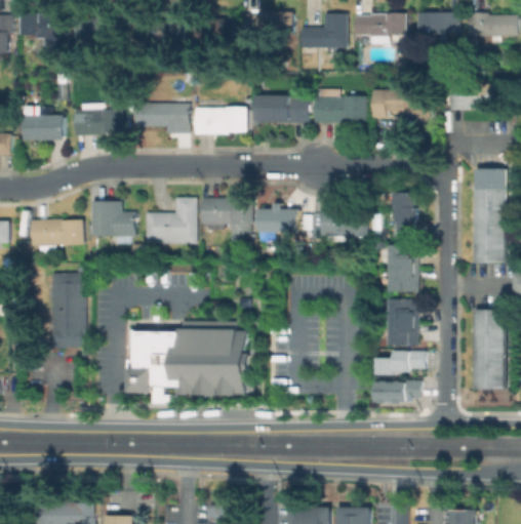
[(294,11),(294,35),(244,34),(244,13),(259,13),(259,11),(294,11)]
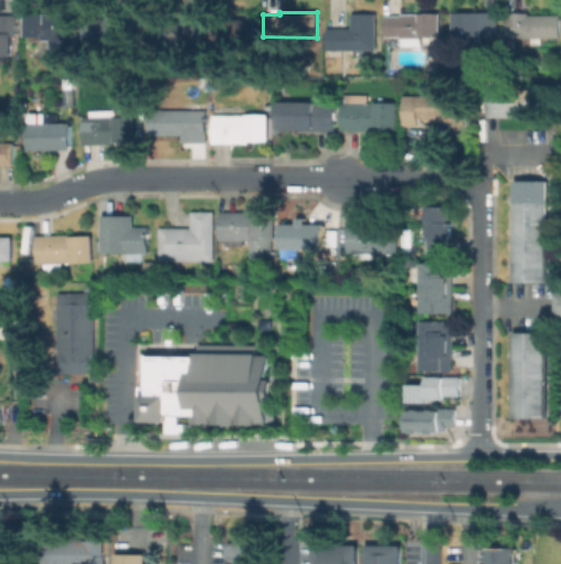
[(494,12),(495,34),(451,35),(451,12),(494,12)]
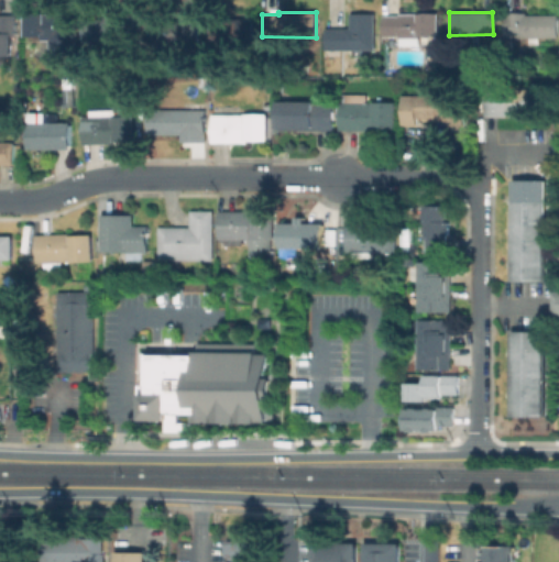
[(555,15),(555,23),(558,23),(558,29),(556,29),(556,37),(537,37),(537,44),(527,44),(527,37),(502,37),(502,17),(501,17),(501,12),(524,12),(524,15),(555,15)]
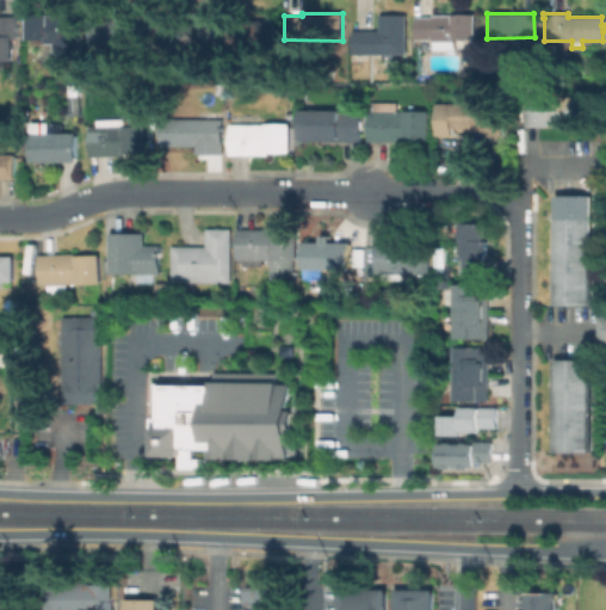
[(80,19),(79,41),(73,39),(73,60),(51,59),(51,44),(45,44),(45,41),(23,41),(24,14),(70,16),(70,19),(80,19)]
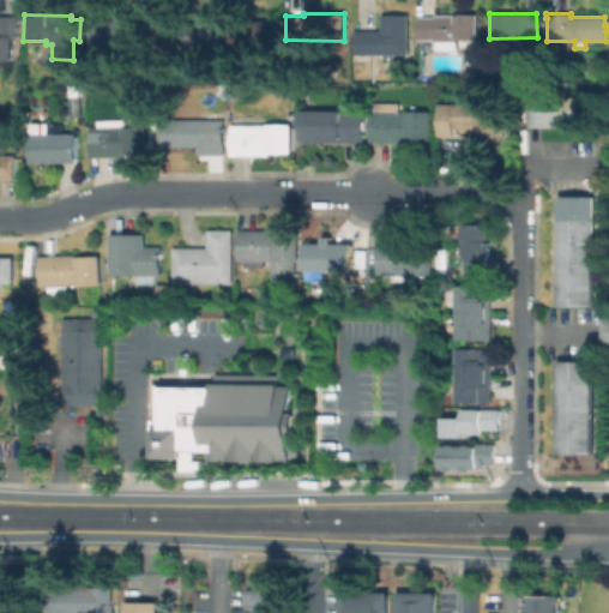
[(476,14),(476,38),(454,38),(454,49),(433,49),(433,42),(433,41),(428,41),(428,43),(418,43),(418,41),(415,41),(415,17),(432,17),(432,14),(476,14)]
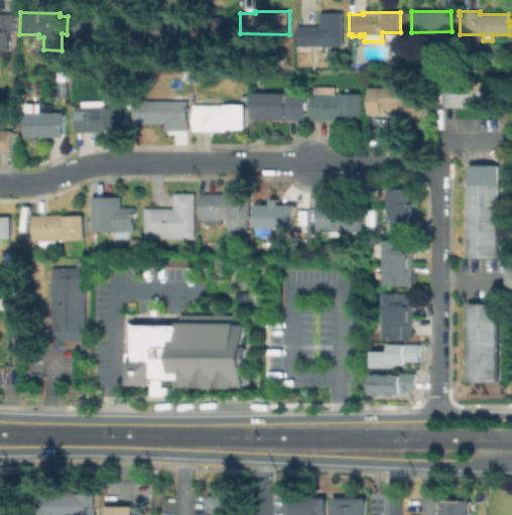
[(342,13),(342,46),(297,46),(297,26),(318,26),(318,13),(342,13)]
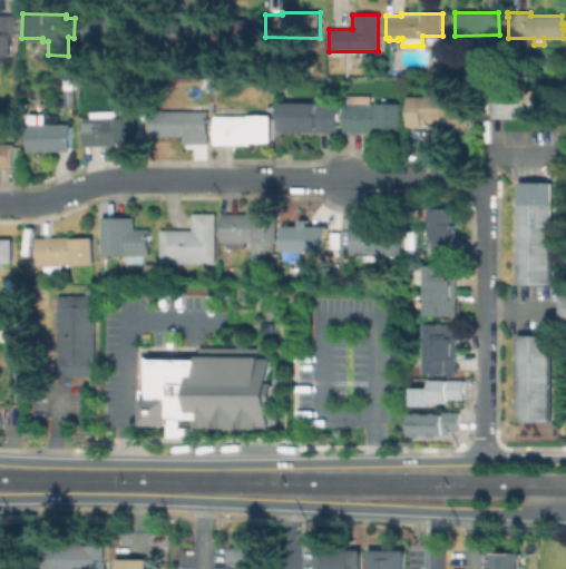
[(139,18),(139,43),(95,43),(95,19),(104,19),(104,17),(139,18)]
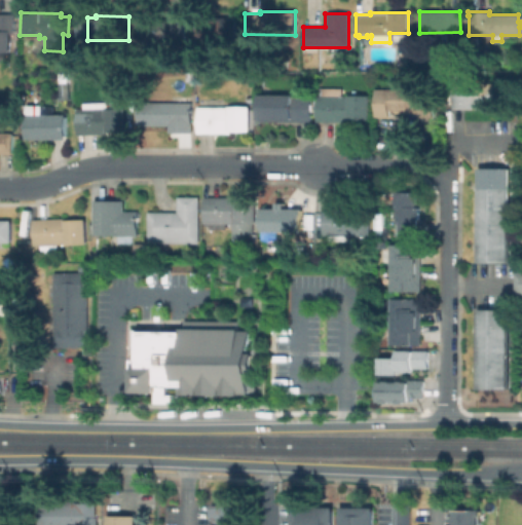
[(6,54),(0,54),(0,17),(13,17),(13,34),(6,34),(6,54)]
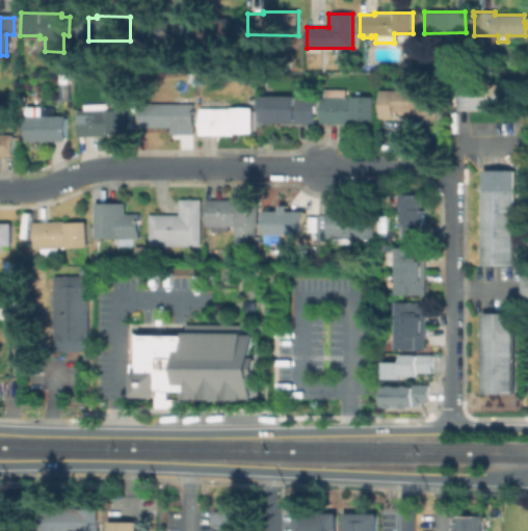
[(185,19),(185,42),(152,43),(152,41),(135,41),(135,22),(146,22),(146,20),(185,19)]
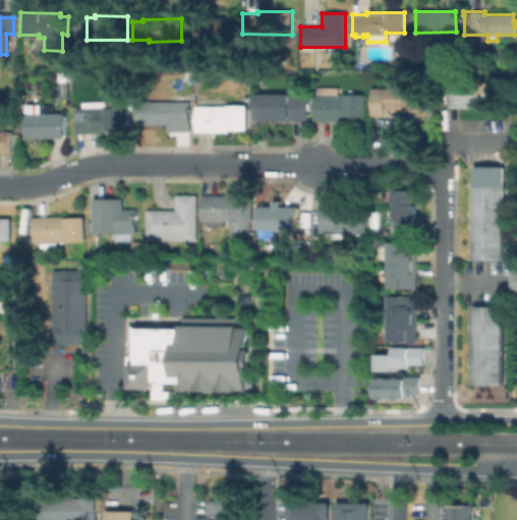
[(233,18),(233,40),(192,41),(191,18),(233,18)]
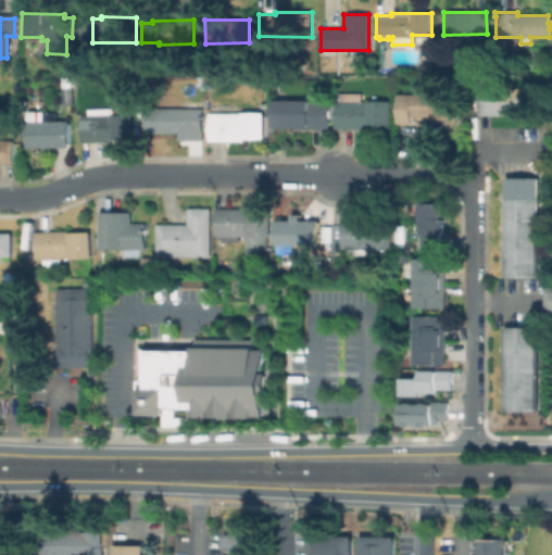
[(525,115),(525,89),(474,88),(473,114),(525,115)]
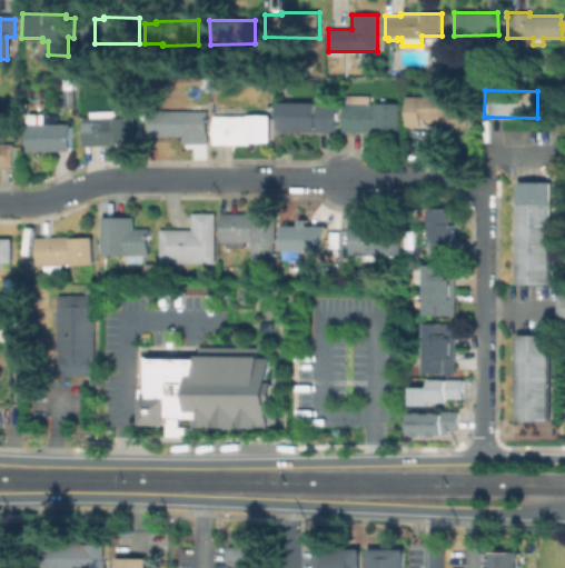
[(377,98),(376,103),(398,103),(397,130),(377,130),(377,132),(340,131),(340,103),(342,103),(342,95),(368,96),(368,98),(377,98)]
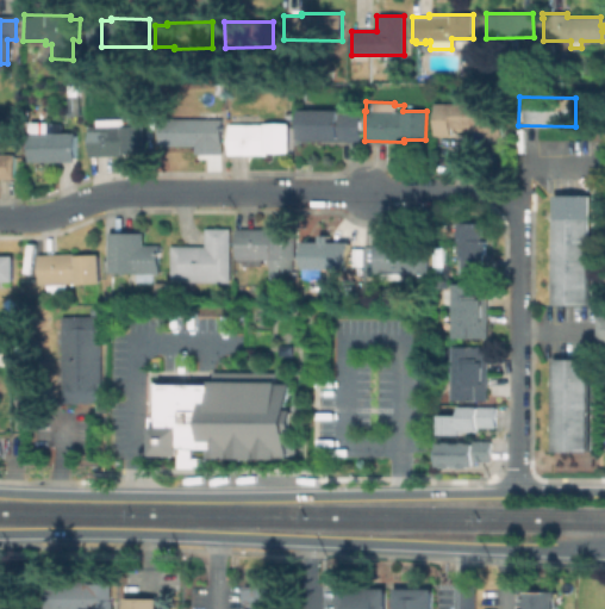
[(501,104),(501,136),(486,136),(486,128),(451,128),(451,136),(435,136),(435,103),(501,104)]
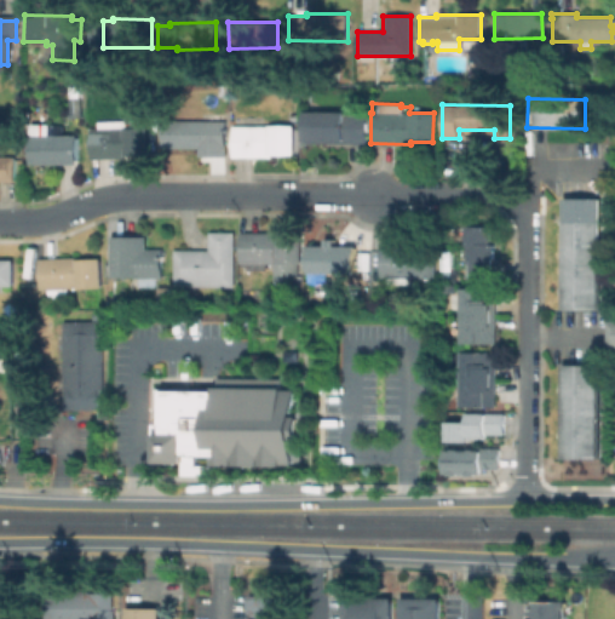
[(365,114),(365,144),(304,144),(304,113),(365,114)]
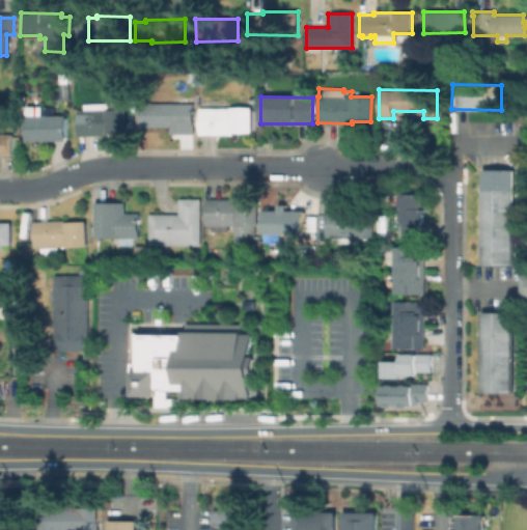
[(189,98),(189,104),(192,104),(192,134),(168,134),(168,128),(137,127),(137,104),(171,104),(171,98),(189,98)]
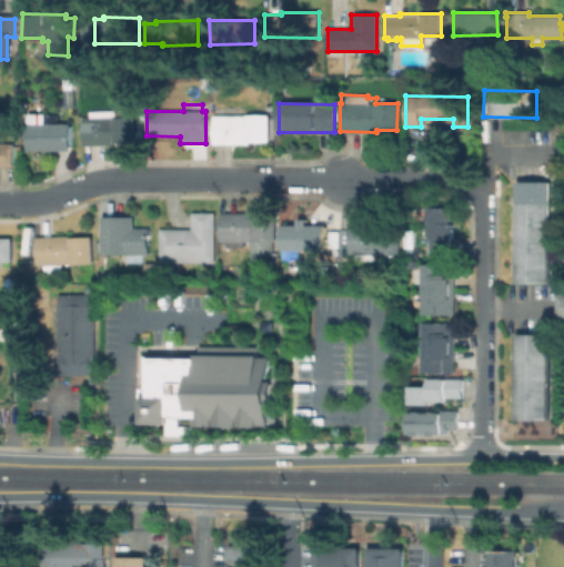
[(113,110),(113,118),(132,118),(133,142),(114,142),(114,145),(80,147),(79,118),(88,118),(87,111),(113,110)]
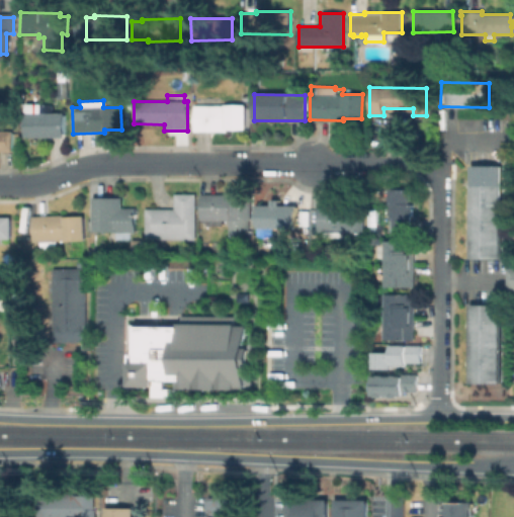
[(245,105),(245,130),(226,130),(226,132),(192,132),(193,105),(245,105)]
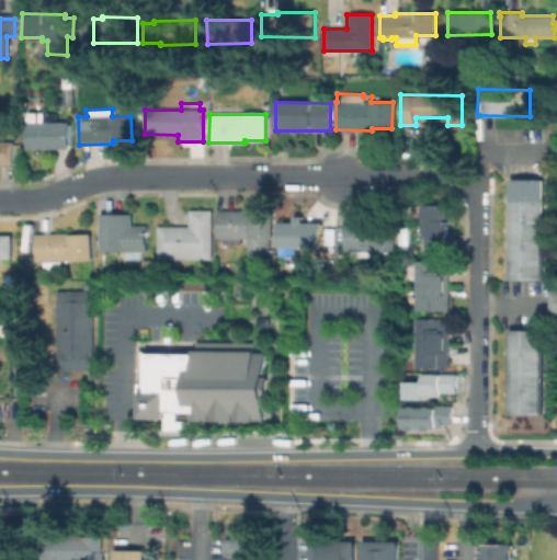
[(68,123),(68,149),(25,149),(25,123),(26,123),(26,116),(35,116),(35,122),(68,123)]
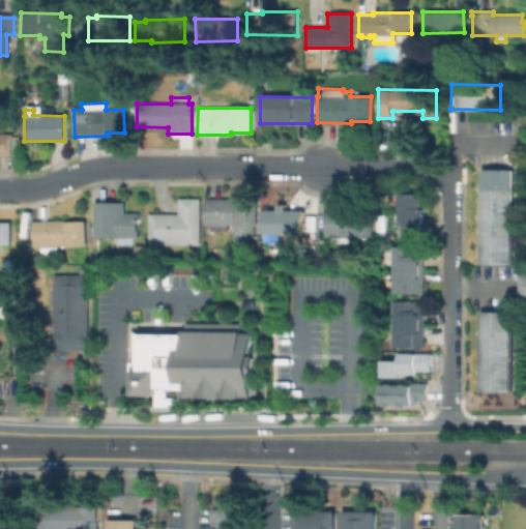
[(0,133),(10,134),(10,155),(0,155),(0,133)]
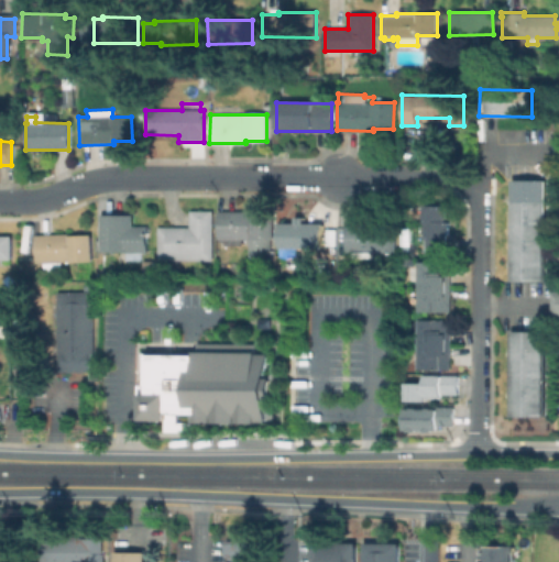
[(507,180),(539,180),(539,282),(506,282),(507,180)]
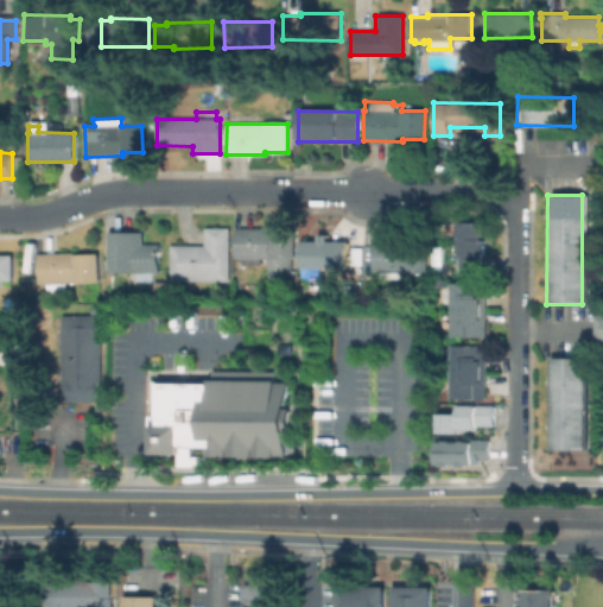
[(487,245),(487,263),(481,263),(481,276),(458,276),(458,257),(455,257),(455,222),(483,222),(483,245),(487,245)]
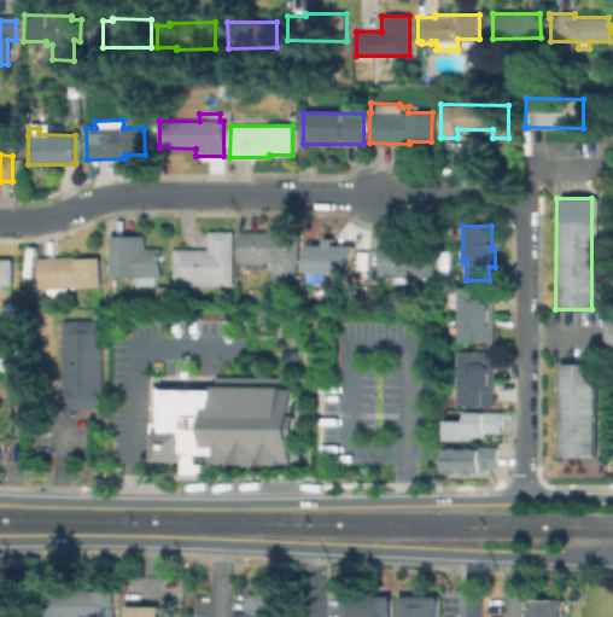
[(232,232),(231,286),(170,286),(170,249),(205,250),(206,232),(232,232)]
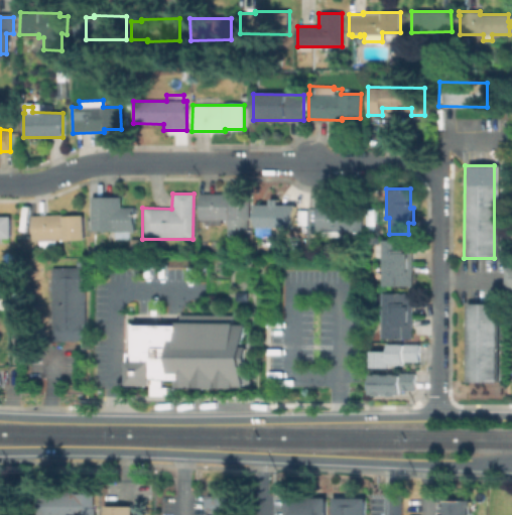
[(249,196),(249,220),(221,220),(221,225),(203,225),(204,219),(198,219),(198,194),(231,194),(231,196),(249,196)]
